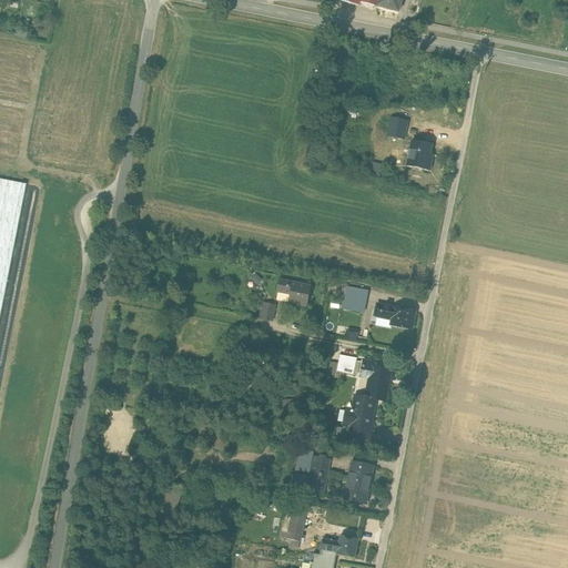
[(402,0),(378,0),(377,7),(398,12),(402,0)]
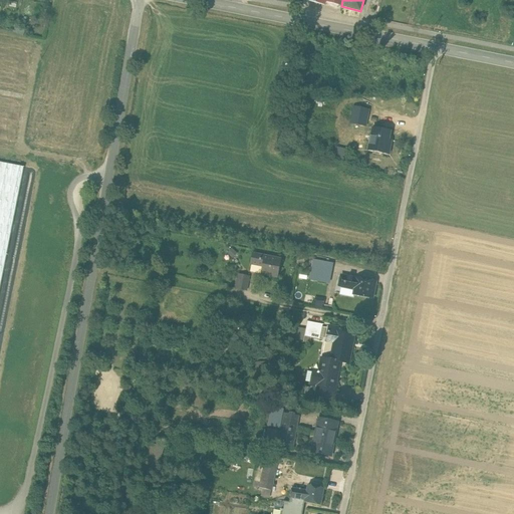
[(366,126),(370,109),(352,105),(349,122),(366,126)]
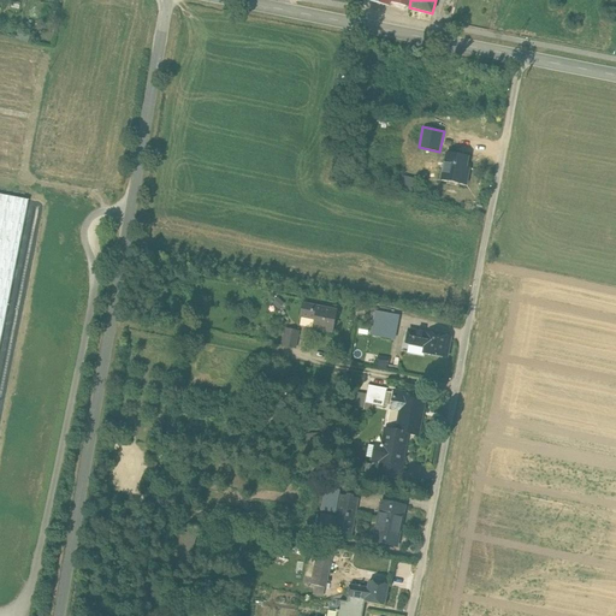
[(468,158),(446,153),(442,181),(466,185),(468,173),(465,173),(468,158)]
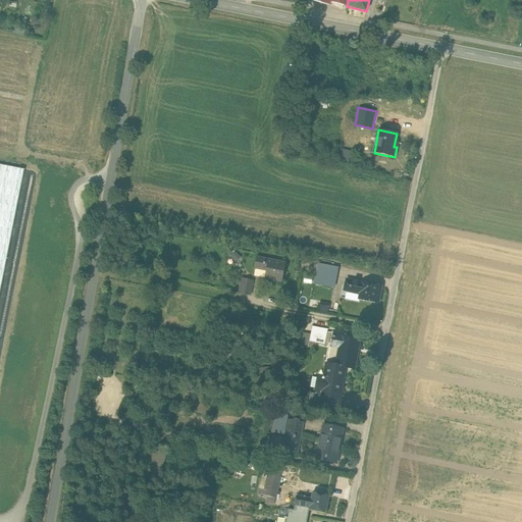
[(17,166),(0,163),(0,304),(27,168),(17,166)]
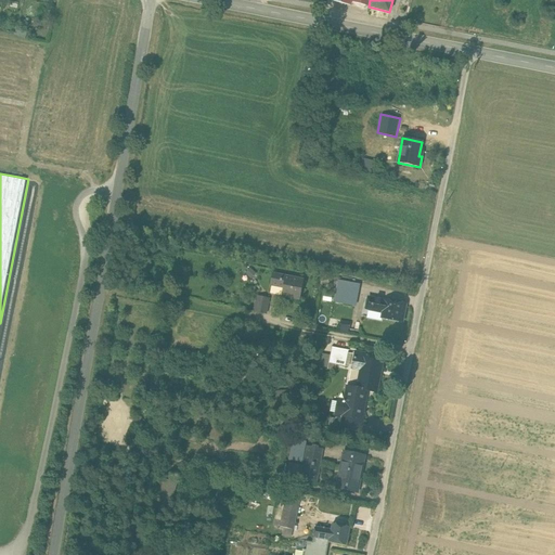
[(304,281),(273,274),(271,285),(284,287),(282,296),(299,299),(304,281)]
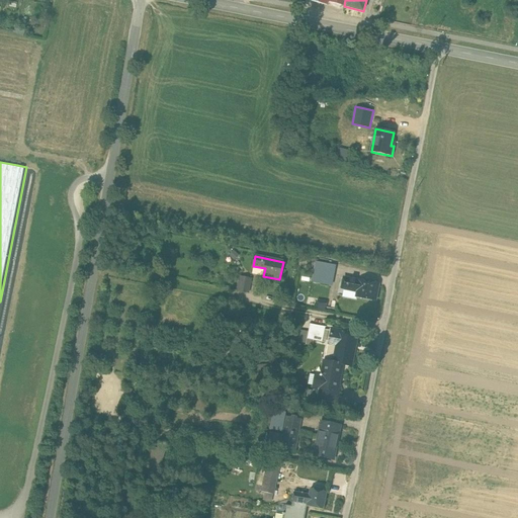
[(324,265),(317,263),(313,281),(320,283),(324,265)]
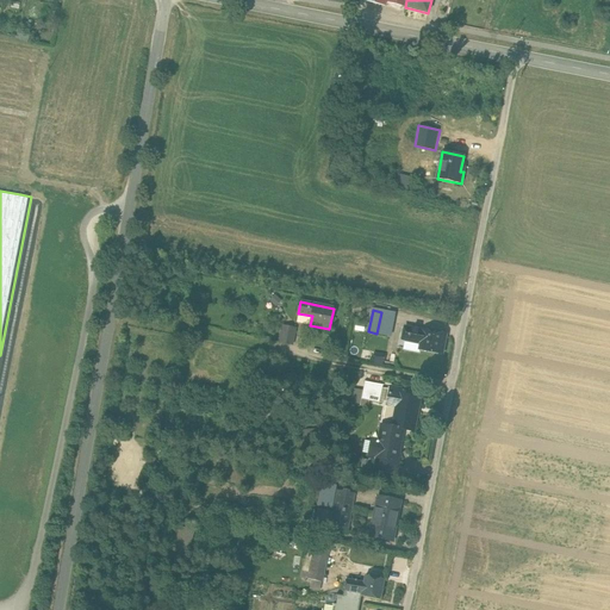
[(394,313),(381,311),(381,312),(377,334),(390,336),(394,313)]
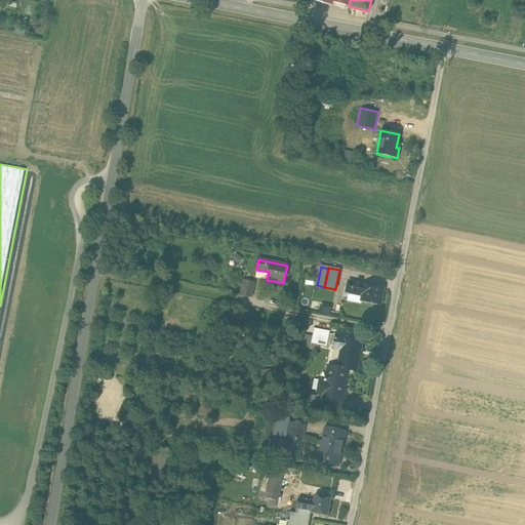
[(254,282),(244,280),(241,294),(251,297),(254,282)]
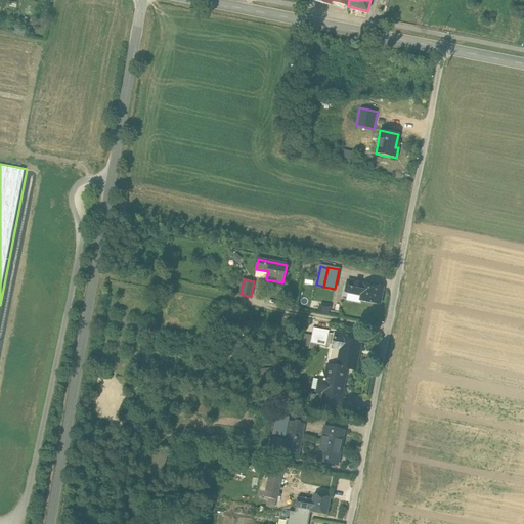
[(364,284),(348,281),(346,292),(362,295),(361,300),(380,304),(383,288),(364,285),(364,284)]
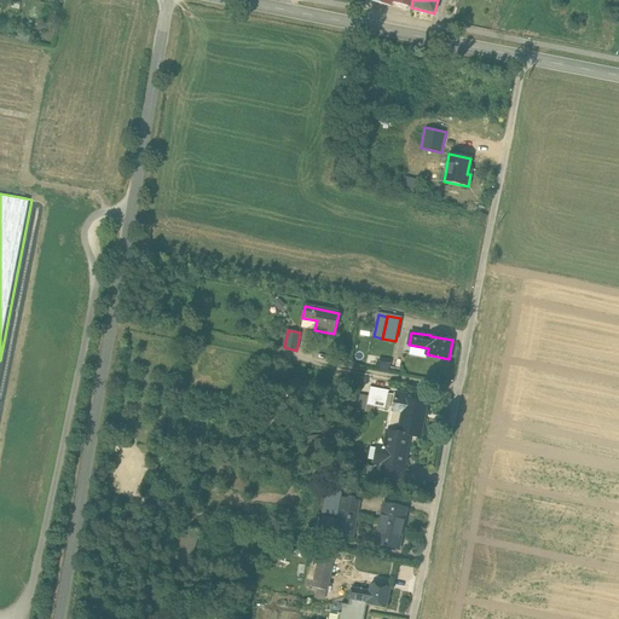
[(389,391),(370,387),(366,405),(385,409),(389,391)]
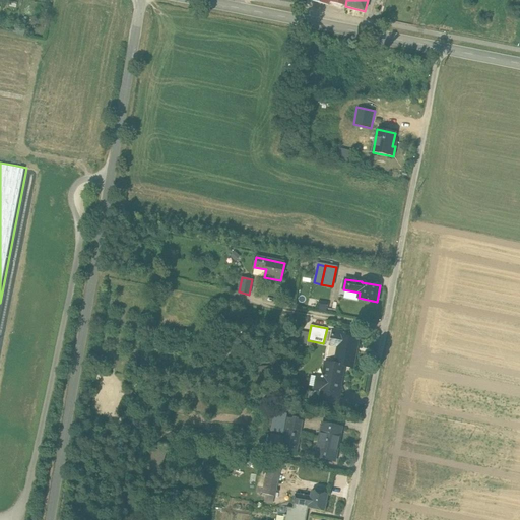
[(359,339),(341,336),(342,332),(332,330),(329,344),(338,346),(334,364),(334,365),(343,367),(352,368),(359,339)]
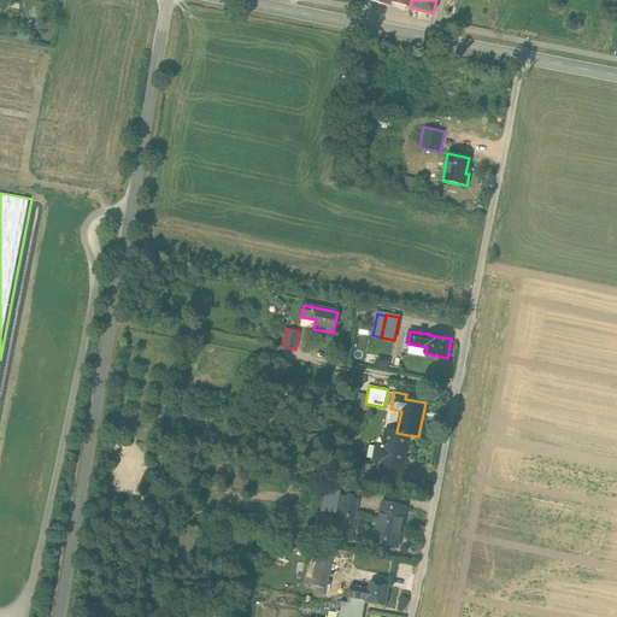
[(397,432),(387,430),(383,446),(376,445),(374,462),(382,463),(380,476),(400,480),(404,465),(401,465),(407,435),(397,433),(397,432)]
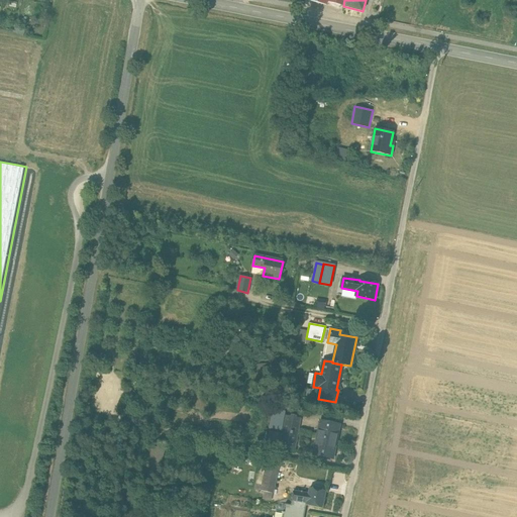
[(300,419),(287,416),(284,431),(297,434),(300,419)]
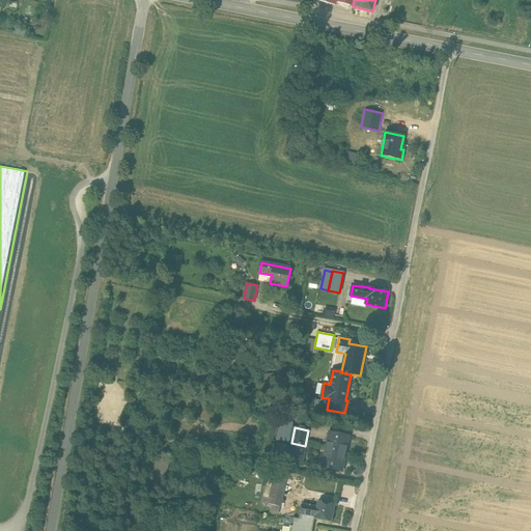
[(348,436),(330,432),(327,450),(345,453),(348,436)]
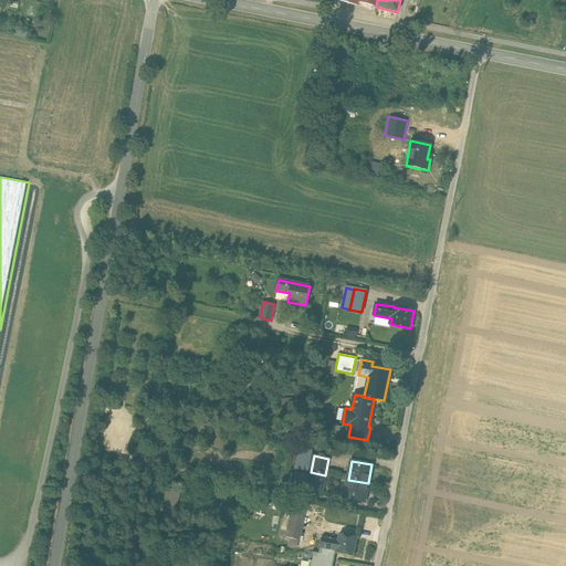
[(325,475),(311,472),(307,489),(322,492),(325,475)]
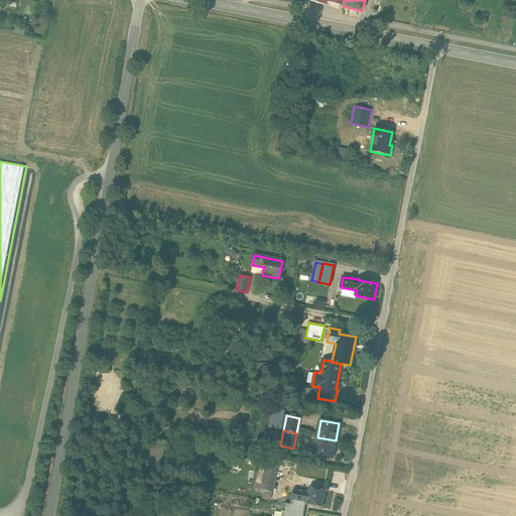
[(336,440),(317,437),(313,455),(332,458),(336,440)]
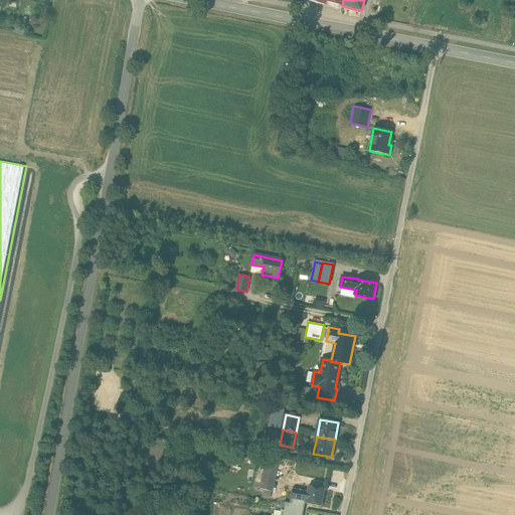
[(279,461),(267,458),(261,489),(272,492),(279,461)]
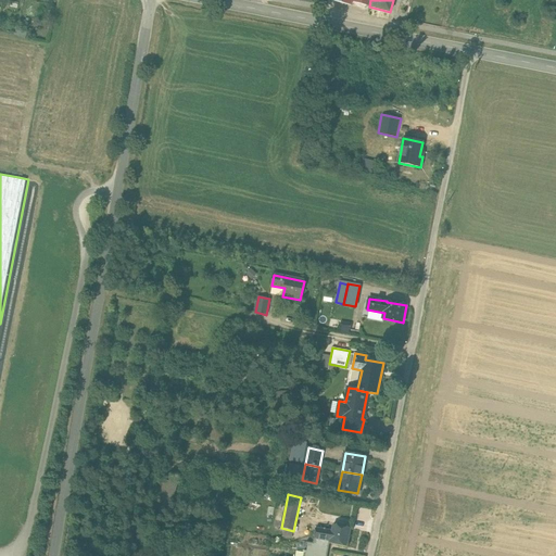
[(351,528),(333,525),(332,531),(316,528),(314,539),(330,541),(329,543),(348,546),(351,528)]
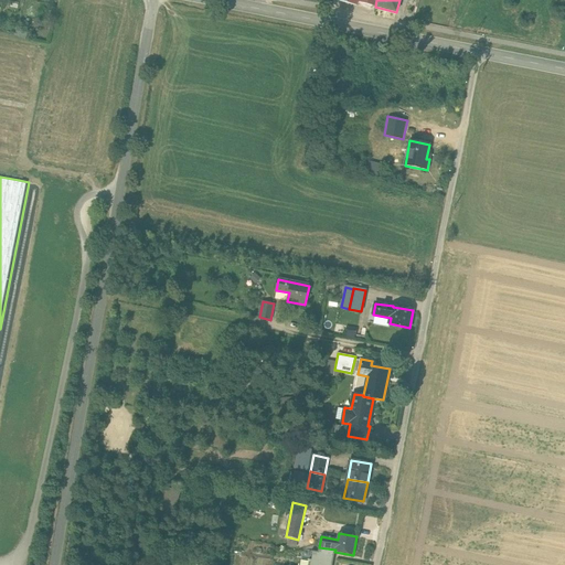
[(336,550),(319,547),(318,553),(311,551),(308,564),(332,564),(334,552),(336,550)]
